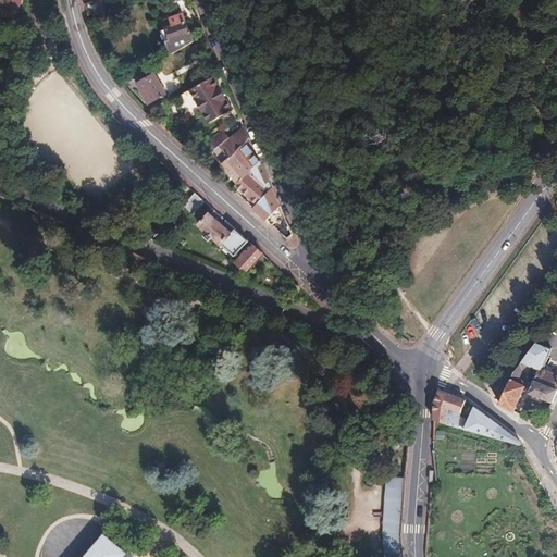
[(0,0),(0,9),(7,11),(9,0),(0,0)]
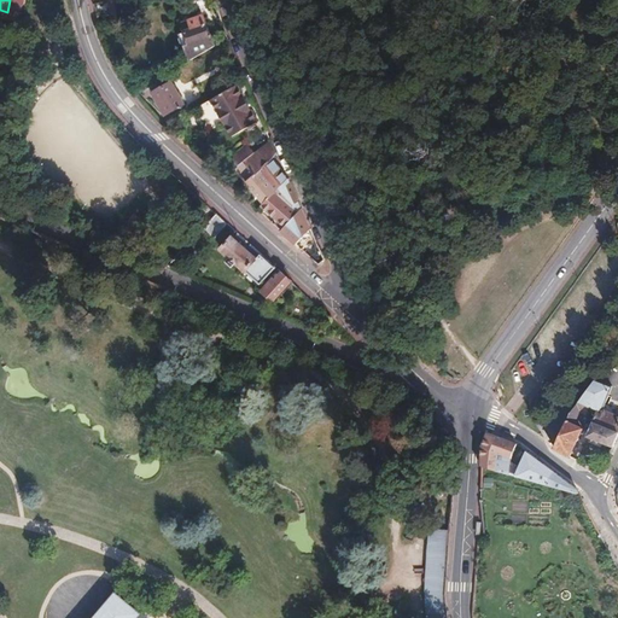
[(108,0),(111,17),(124,16),(121,0),(108,0)]
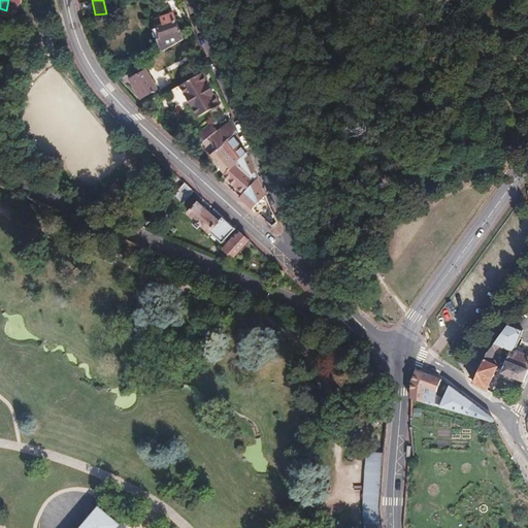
[(162,53),(183,41),(173,14),(155,22),(158,28),(161,38),(157,40),(162,53)]
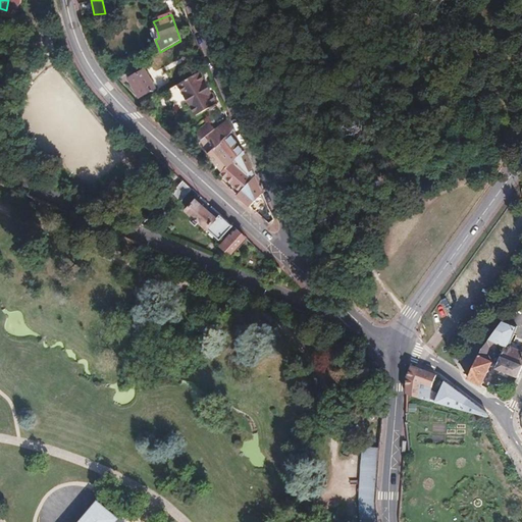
[(145,70),(128,80),(140,98),(156,89),(145,70)]
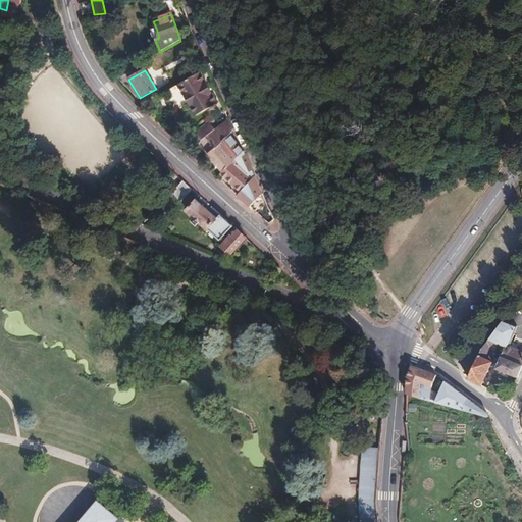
[(210,91),(207,85),(199,72),(173,88),(171,89),(173,92),(175,93),(179,93),(183,92),(196,115),(217,103),(210,91)]
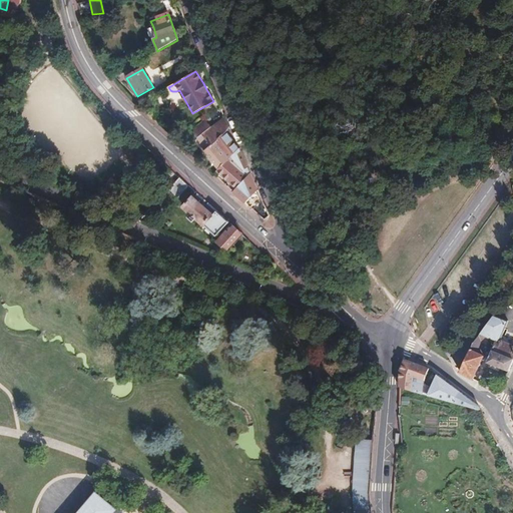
[(155,95),(168,87),(170,86),(168,83),(153,92),(155,95)]
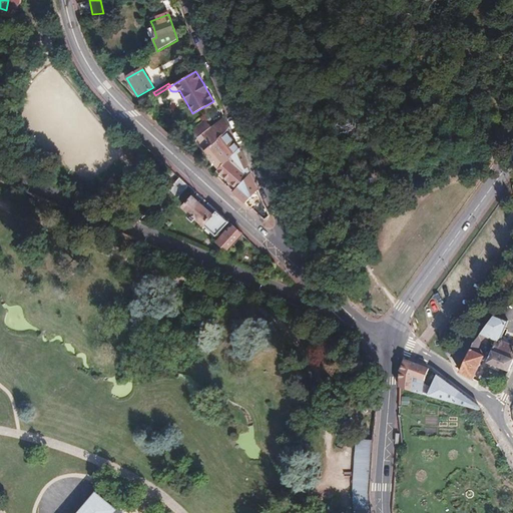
[(227,160),(238,149),(237,147),(225,133),(228,127),(224,117),(210,128),(201,136),(209,147),(213,144),(227,160)]
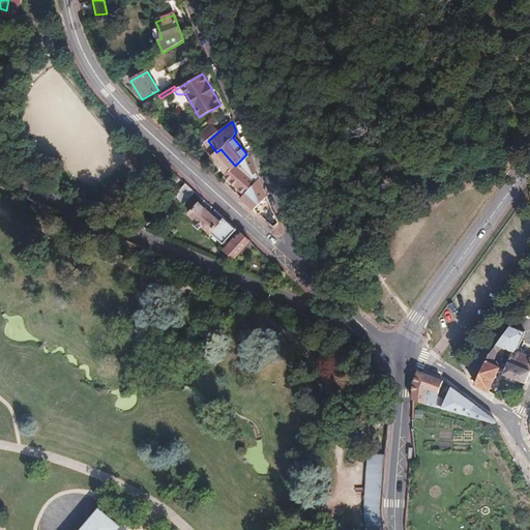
[(208,141),(217,133),(211,126),(198,138),(203,144),(208,141)]
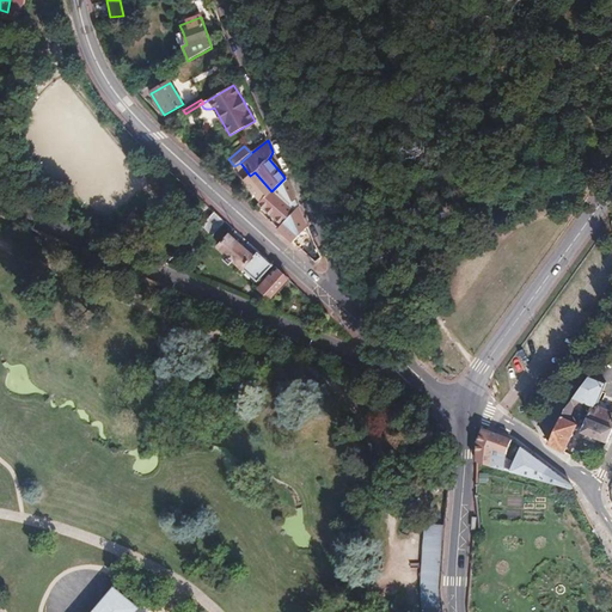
[(261,202),(271,191),(255,172),(250,176),(240,163),(234,166),(230,170),(261,202)]
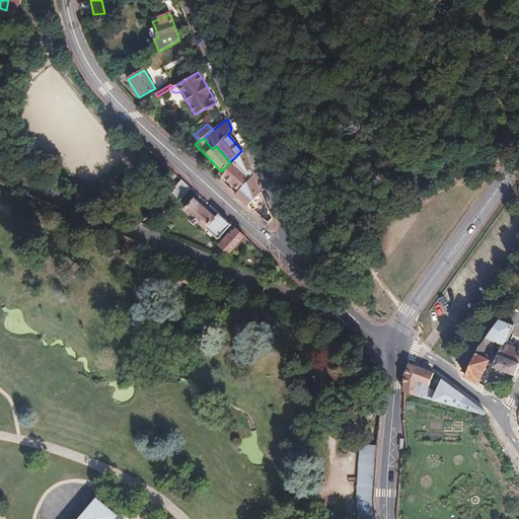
[(234,195),(248,208),(251,206),(249,204),(260,193),(241,151),(230,162),(221,171),(219,173),(238,191),(234,195)]
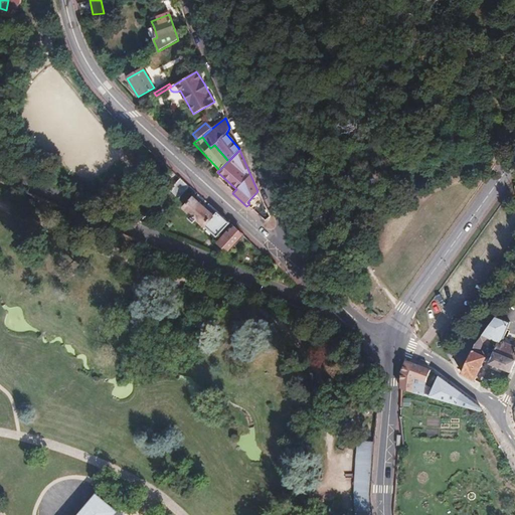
[(187,187),(178,179),(168,190),(177,198),(187,187)]
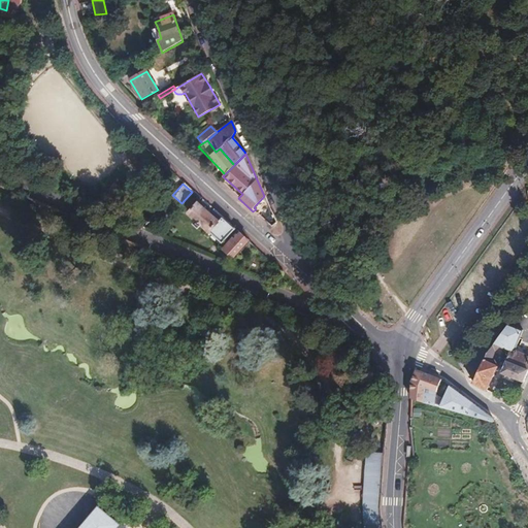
[(234,229),(222,219),(219,223),(198,204),(190,213),(197,220),(195,222),(197,224),(196,225),(198,227),(199,226),(201,228),(203,226),(222,243),(234,229)]
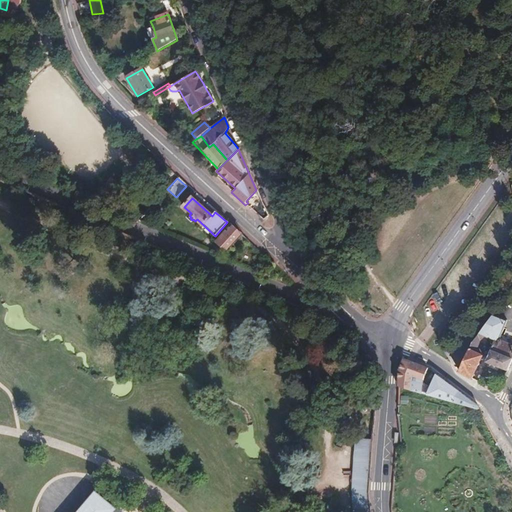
[(150,208),(138,222),(150,227),(159,217),(150,208)]
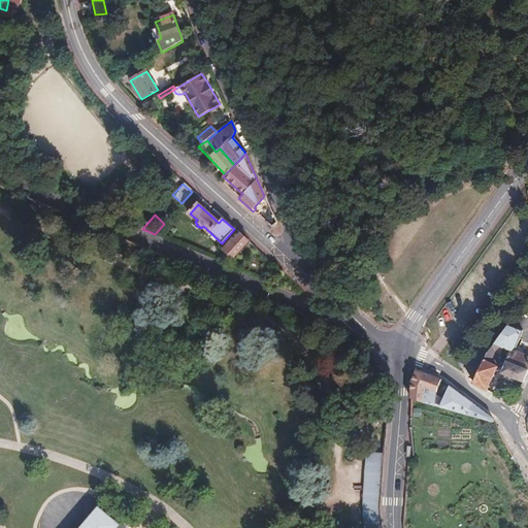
[(248,241),(237,232),(228,241),(231,243),(227,249),(235,257),(248,241)]
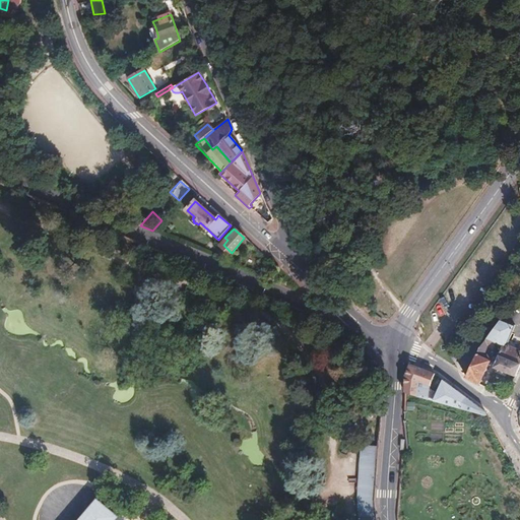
[(465,377),(479,385),(491,361),(490,360),(494,349),(492,348),(495,341),(503,344),(494,367),(515,376),(519,364),(519,349),(506,344),(514,325),(500,319),(481,343),(465,377)]
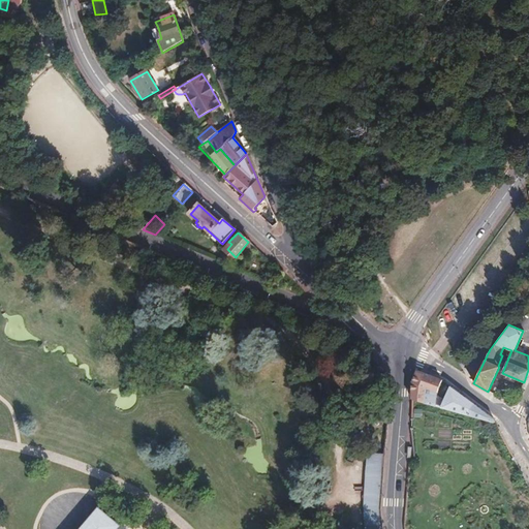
[(411,399),(435,405),(436,405),(441,406),(442,407),(445,399),(436,396),(437,392),(441,380),(416,371),(412,382),(411,399)]
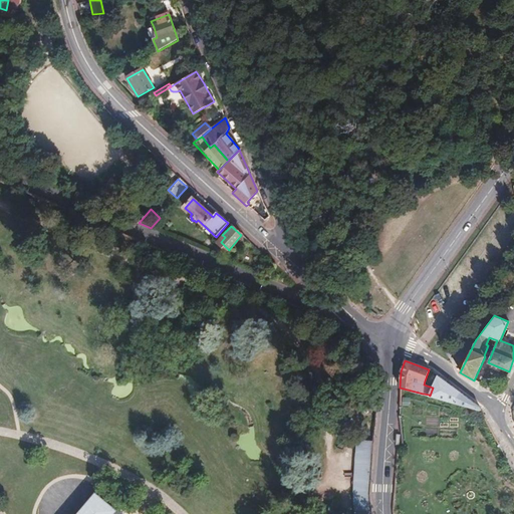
[(433,388),(430,396),(454,404),(456,403),(481,411),(478,406),(438,376),(433,388)]
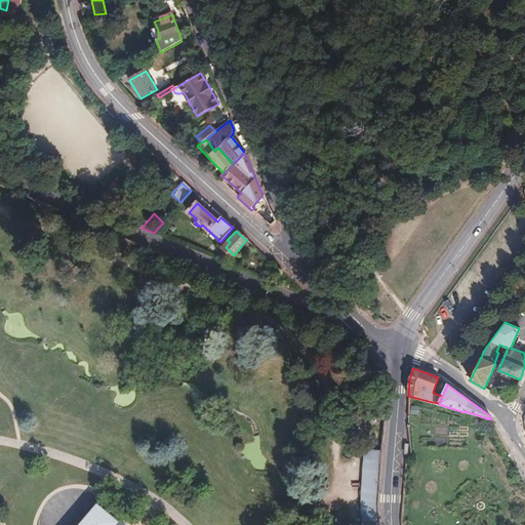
[(363,451),(361,524),(375,524),(378,451),(363,451)]
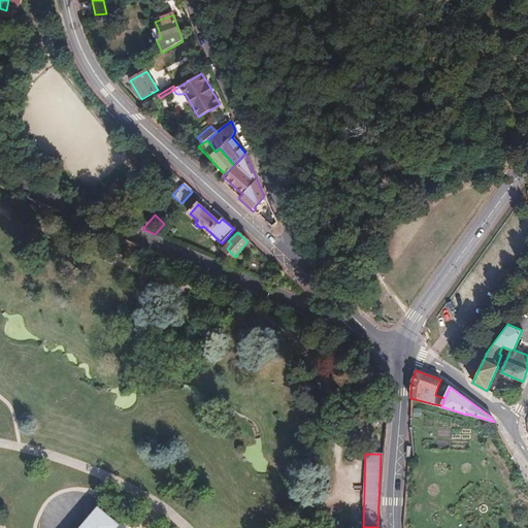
[(100,503),(80,527),(117,527),(123,522),(100,503)]
